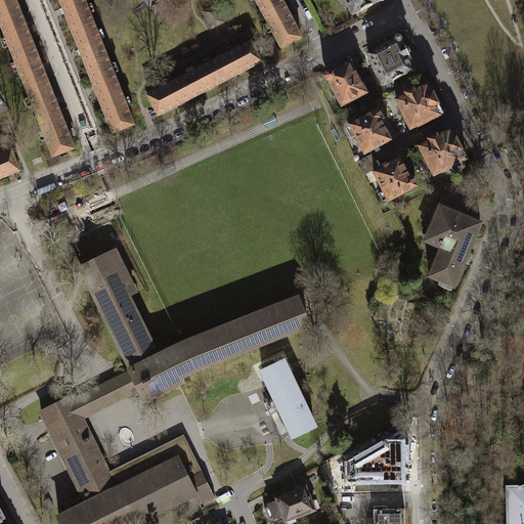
[(0,0),(0,20),(20,13),(14,0),(0,0)]
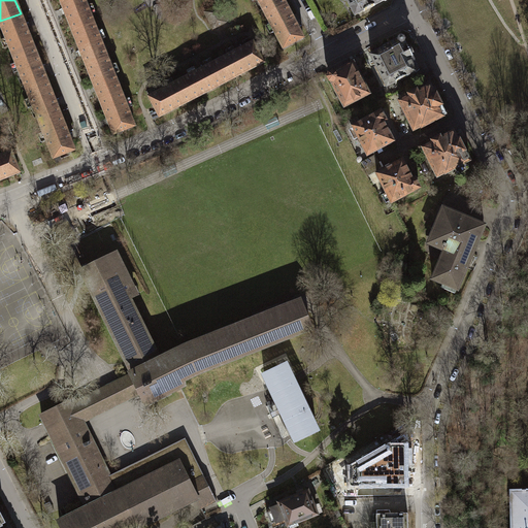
[(94,24),(85,0),(59,0),(72,32),(94,24)]
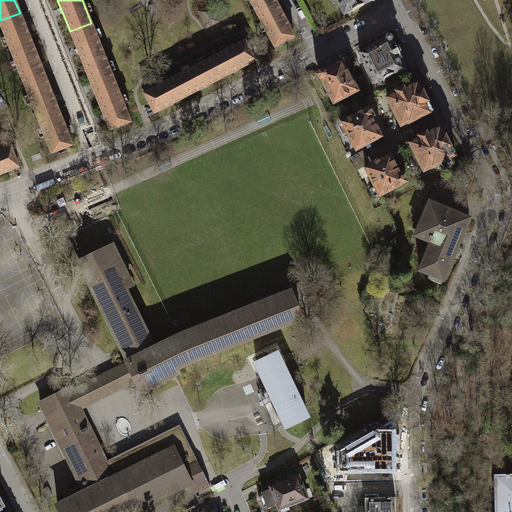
[(249,0),(258,16),(278,5),(275,0),(249,0)]
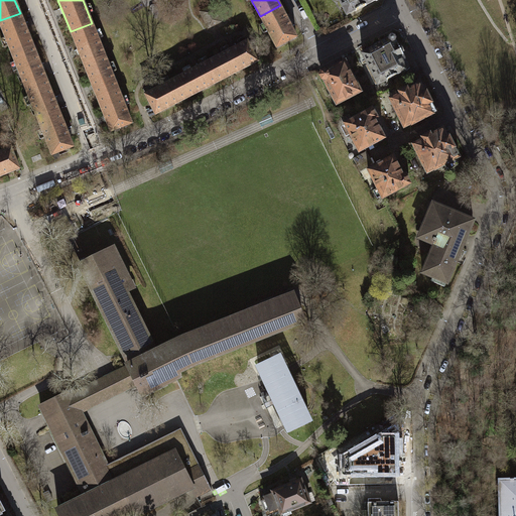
[(339,0),(347,15),(356,11),(367,6),(366,5),(374,1),(377,2),(379,1),(379,0),(339,0)]
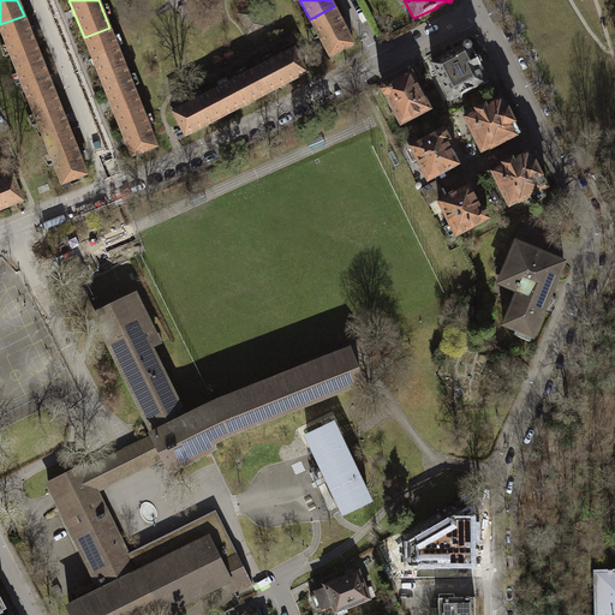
[(354,45),(334,6),(310,19),(330,58),(354,45)]
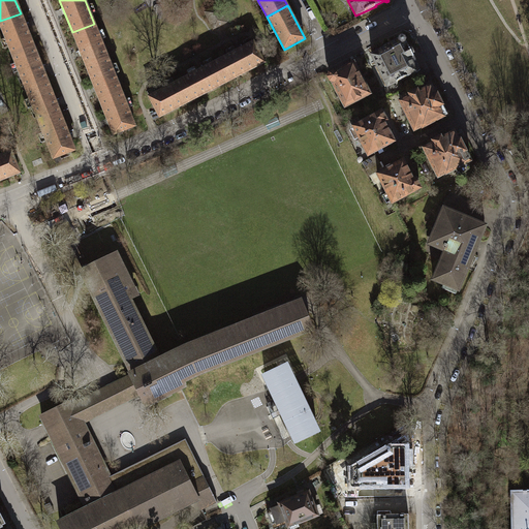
[(217,6),(206,12),(214,28),(225,23),(217,6)]
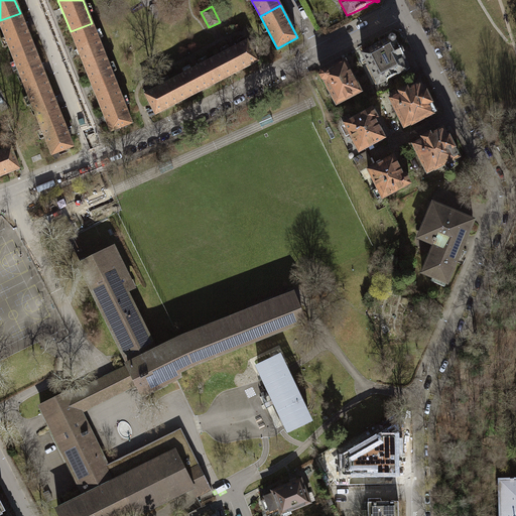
[(33,46),(20,13),(0,20),(0,23),(12,54),(33,46)]
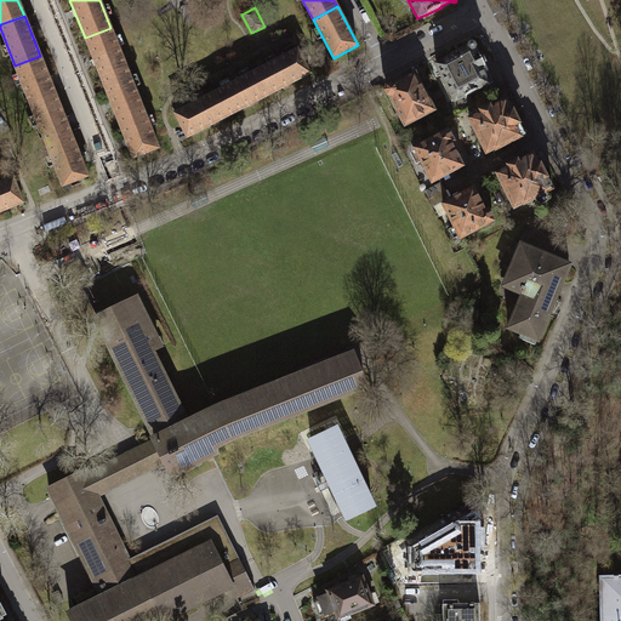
[(85,38),(102,78),(127,68),(110,28),(85,38)]
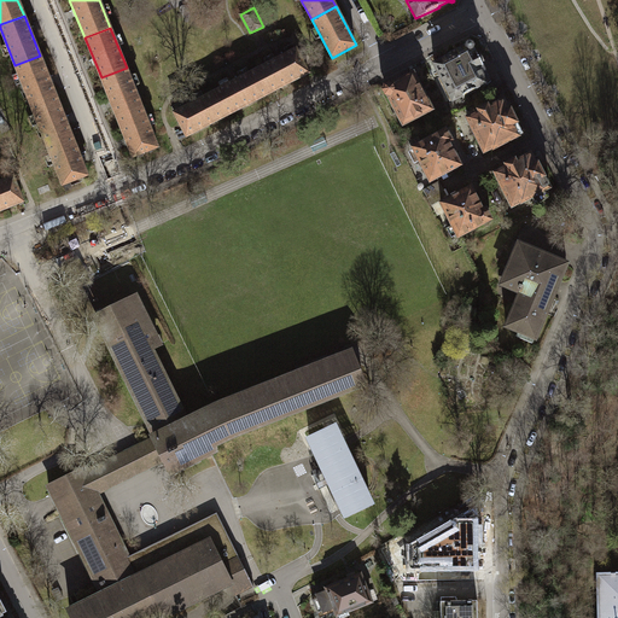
[(467,45),(466,48),(450,56),(450,57),(435,65),(441,76),(453,101),(462,97),(464,98),(477,91),(476,89),(487,85),(485,82),(490,80),(477,54),(476,56),(473,50),(474,47),(473,45),(470,44),(467,45)]
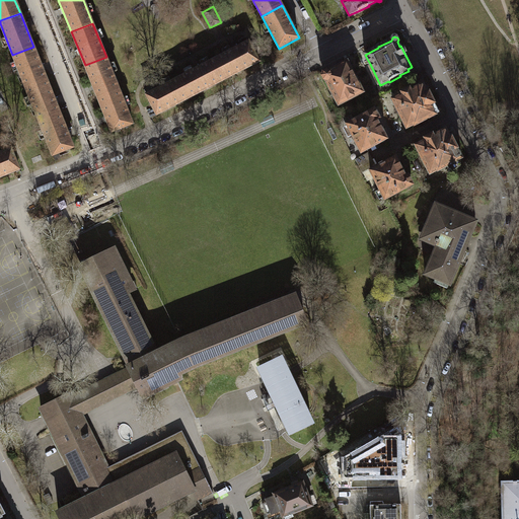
[(248,42),(216,59),(227,79),(260,62),(248,42)]
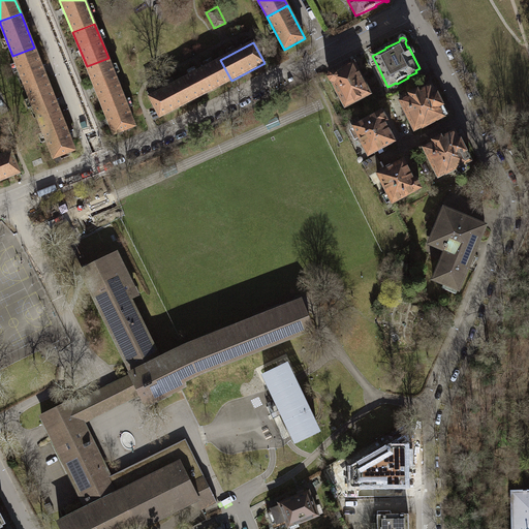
[(12,56),(26,91),(48,82),(34,48),(12,56)]
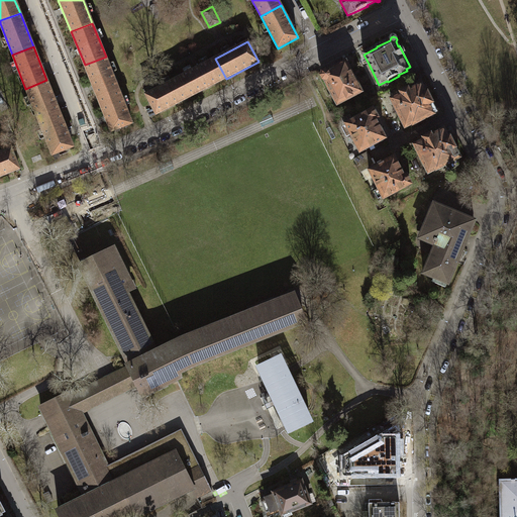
[(85,65),(98,98),(118,90),(106,57),(85,65)]
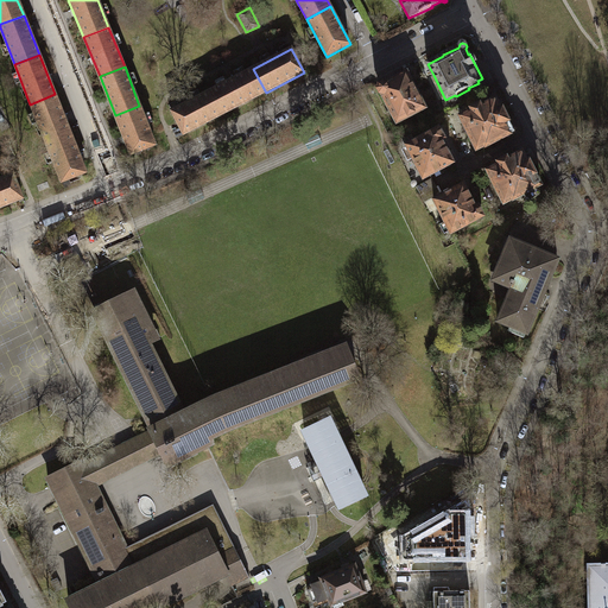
[(253,69),(209,92),(222,115),(266,93),(253,69)]
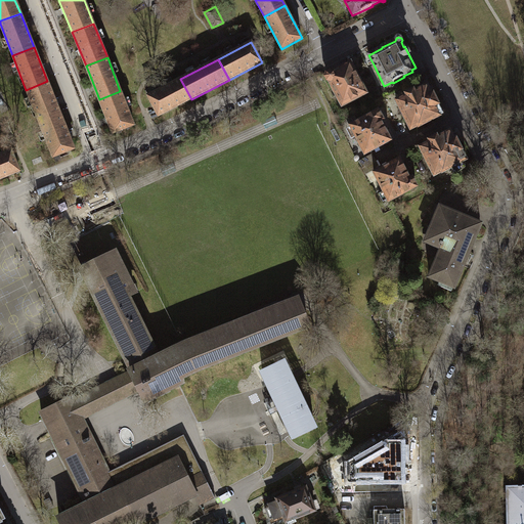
[(328,82),(330,82),(342,106),(366,93),(351,63),(333,73),(331,72),(326,74),(324,78),(328,82)]
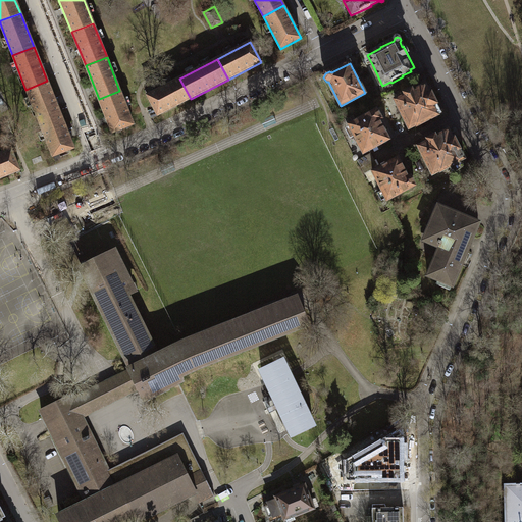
[(157,116),(191,99),(179,79),(147,96),(157,116)]
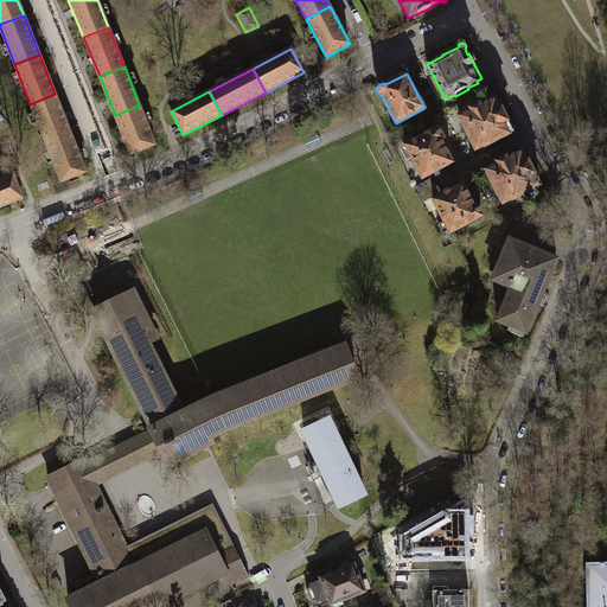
[(30,104),(45,142),(70,133),(55,94),(30,104)]
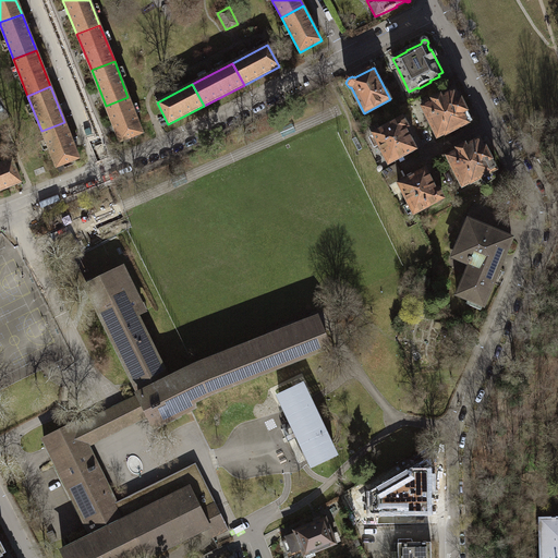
[(455,92),(422,108),(437,138),(446,134),(446,135),(472,122),(461,100),(460,101),(455,92)]
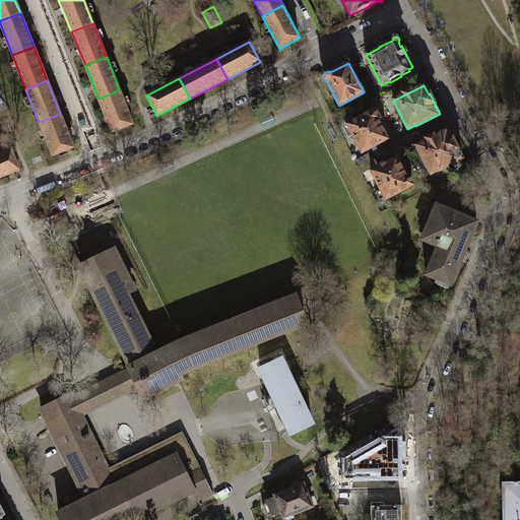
[(133,125),(119,90),(99,99),(112,133),(133,125)]
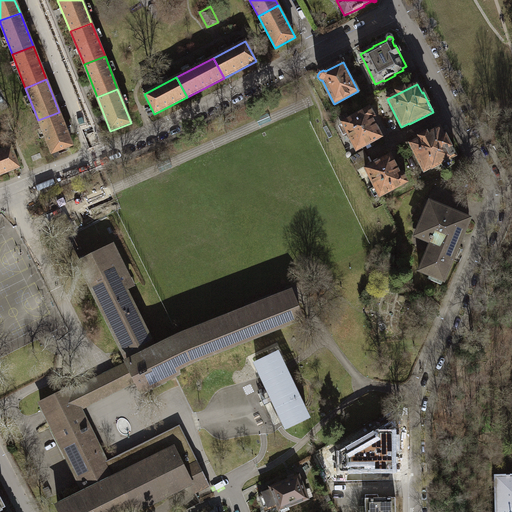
[(370,108),(342,123),(357,151),(381,138),(372,118),(374,117),(370,108)]
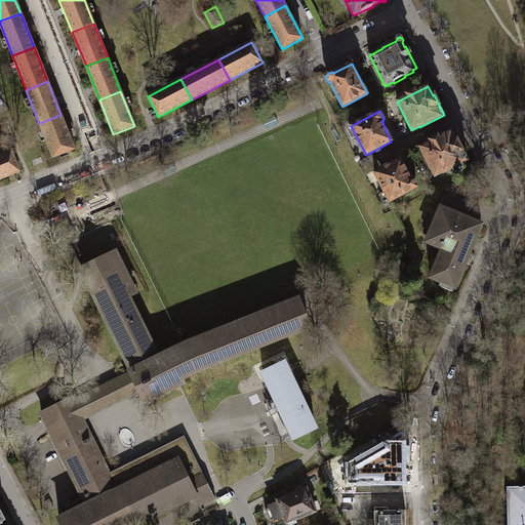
[(75,150),(61,115),(39,123),(53,158),(75,150)]
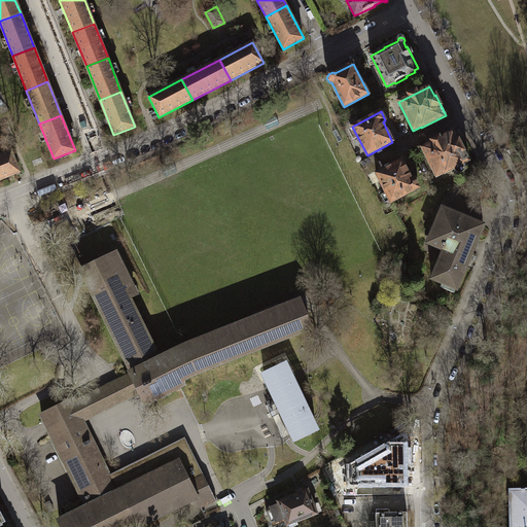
[(432,143),(422,148),(436,177),(444,173),(445,174),(454,169),(457,175),(468,169),(464,163),(469,161),(458,140),(457,141),(453,132),(440,139),(440,137),(431,141),(432,143)]
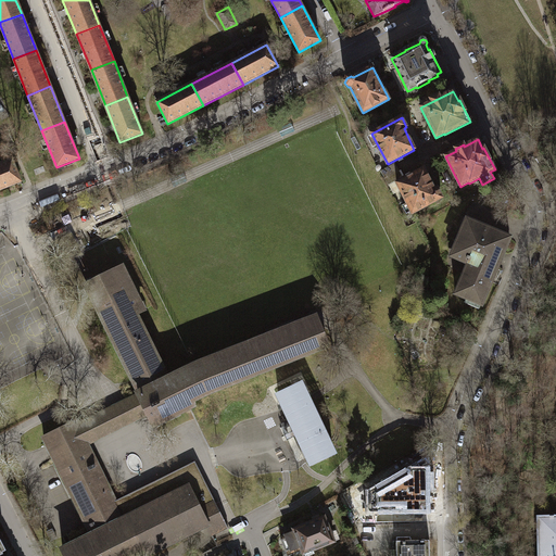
[(12,159),(0,163),(0,190),(21,182),(12,159)]
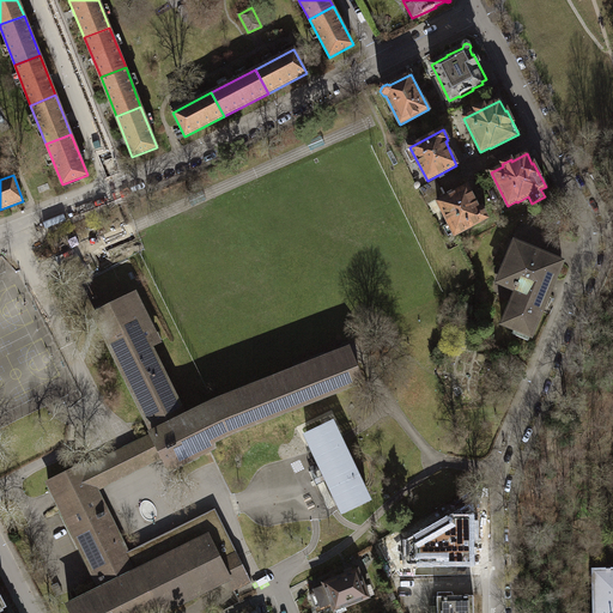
[(436,180),(419,188),(424,196),(439,188),(436,180)]
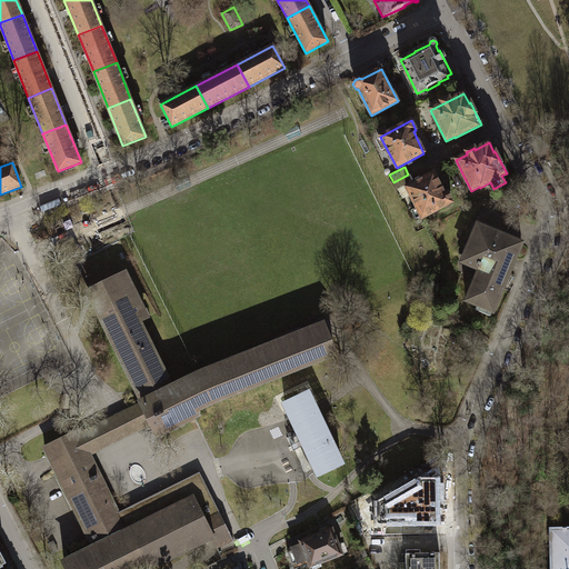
[(435,172),(407,188),(422,219),(452,202),(448,192),(445,195),(435,172)]
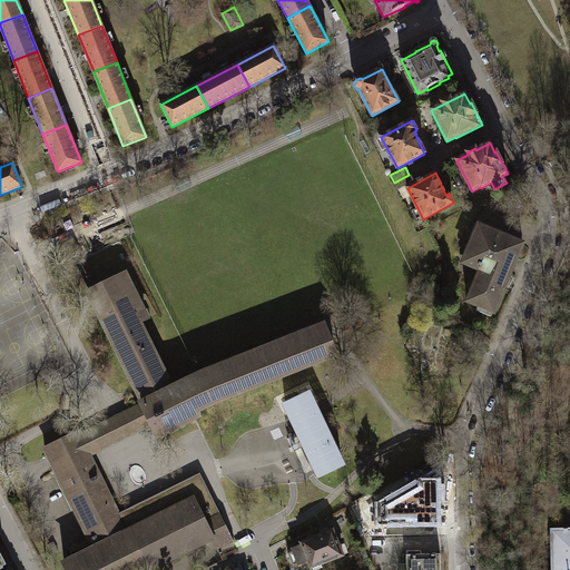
[(409,175),(394,183),(397,189),(413,182),(409,175)]
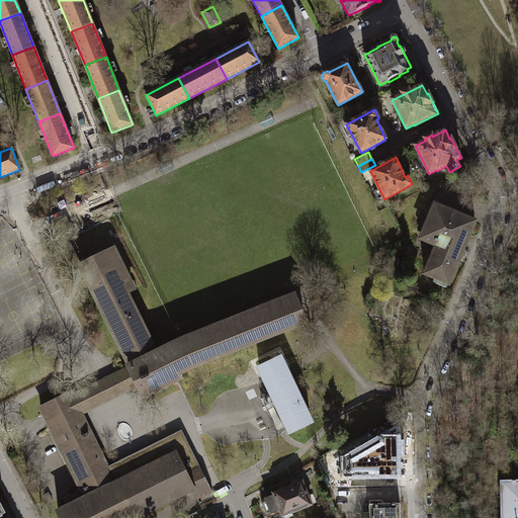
[(432,220),(423,241),(436,246),(424,274),(449,284),(461,255),(458,254),(466,235),(469,236),(476,222),(435,204),(429,219),(432,220)]
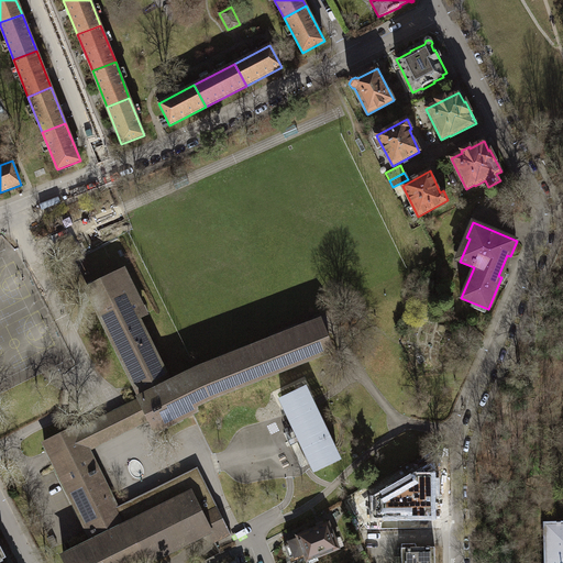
[(72,236),(55,245),(80,294),(88,290),(88,288),(74,261),(81,257),(72,236)]
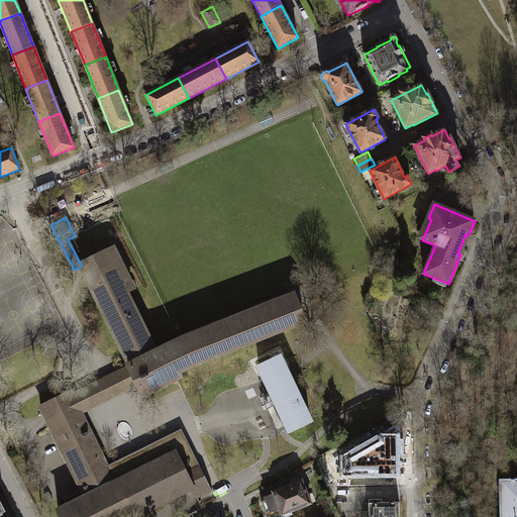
[(178,373),(193,366),(203,360),(304,321),(294,295),(178,341),(156,352),(126,292),(133,288),(113,248),(81,265),(81,267),(130,365),(128,366),(129,368),(138,386),(143,395),(181,377),(178,373)]
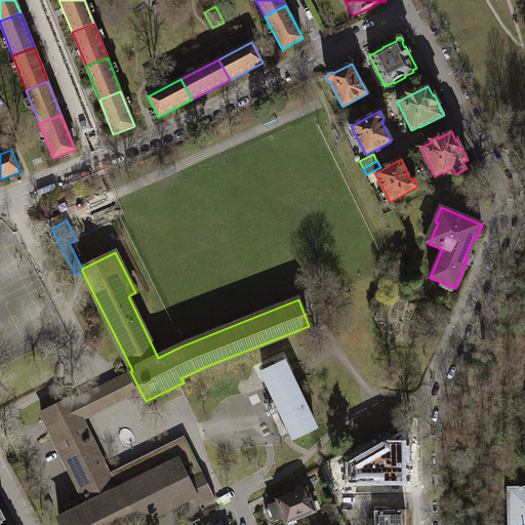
[(283,362),(263,371),(294,439),(315,429),(283,362)]
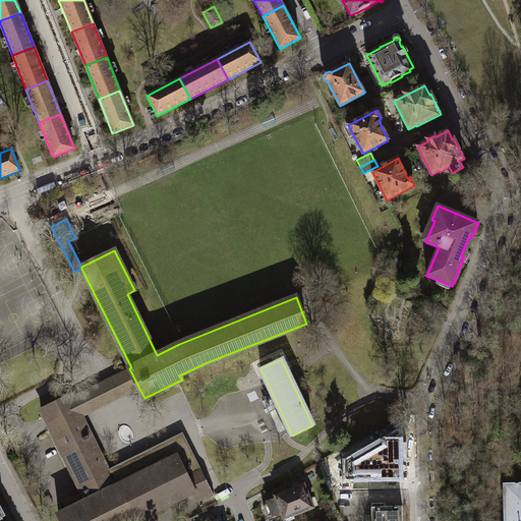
[(82,417),(139,389),(130,370),(73,398),(82,417)]
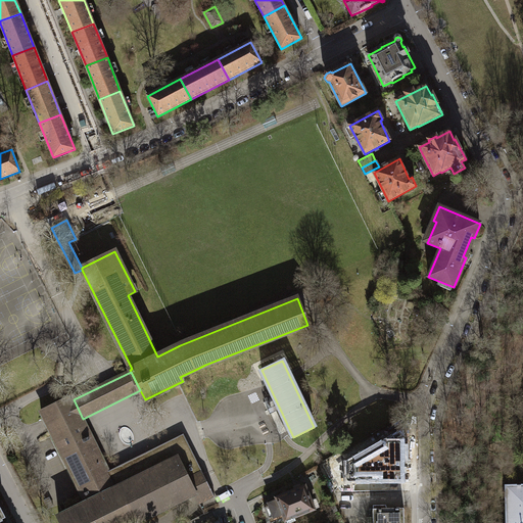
[(61,522),(133,522),(136,522),(119,487),(116,487),(108,471),(83,419),(74,399),(72,396),(41,411),(87,503),(59,516),(61,522)]
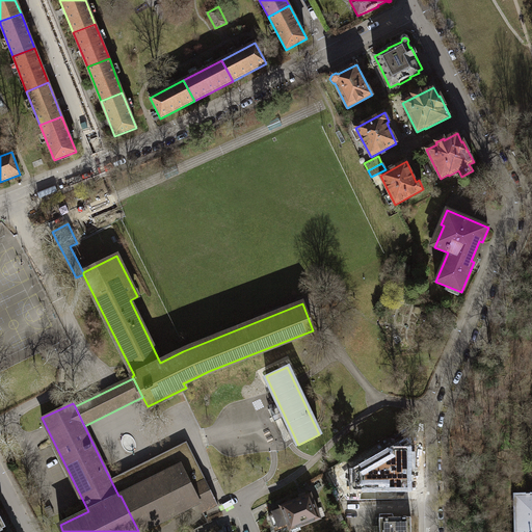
[(353,470),(353,471),(353,484),(354,487),(355,488),(407,487),(408,486),(409,485),(409,442),(408,441),(405,440),(353,470)]
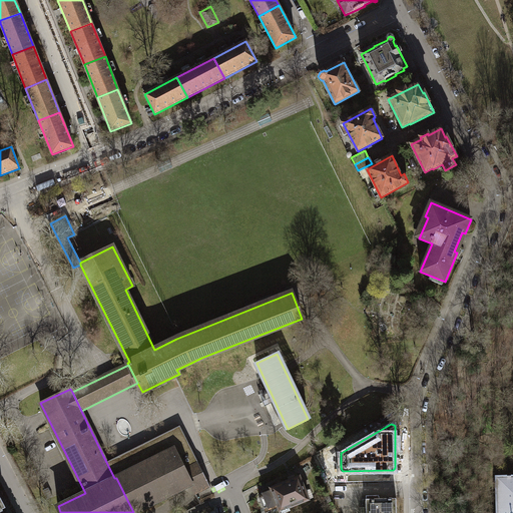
[(180,426),(111,460),(113,464),(137,455),(159,443),(166,441),(174,439),(174,438),(184,435),(180,426)]
